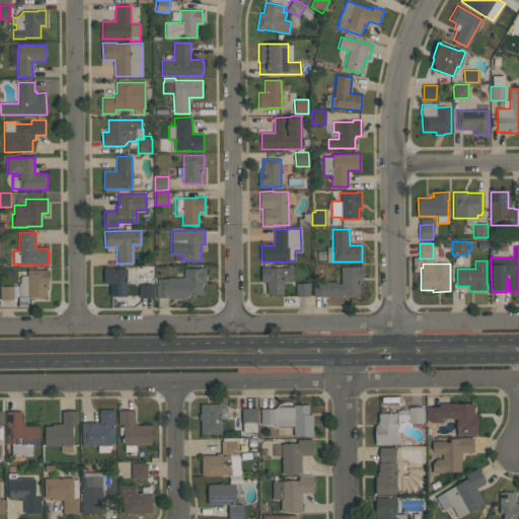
[(360,294),(344,294),(344,296),(313,297),(313,283),(337,282),(337,284),(341,284),(341,267),(358,267),(358,266),(362,266),(362,283),(359,283),(360,294)]
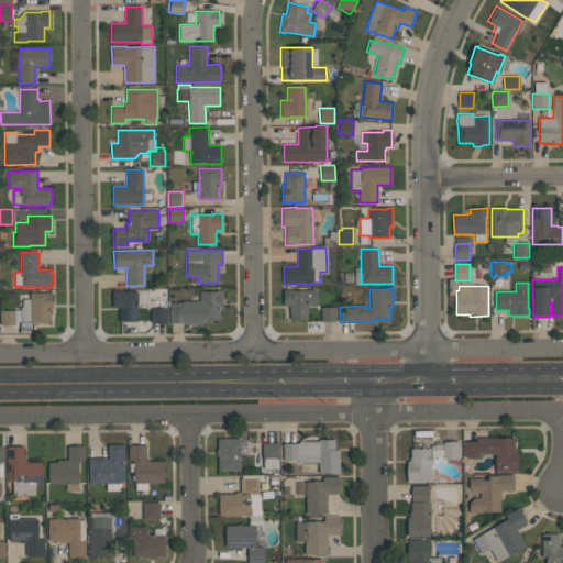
[(223,289),(223,308),(220,308),(220,320),(203,320),(203,324),(183,324),(183,322),(170,322),(170,309),(170,302),(181,302),(181,301),(199,301),(199,291),(217,291),(217,289),(223,289)]
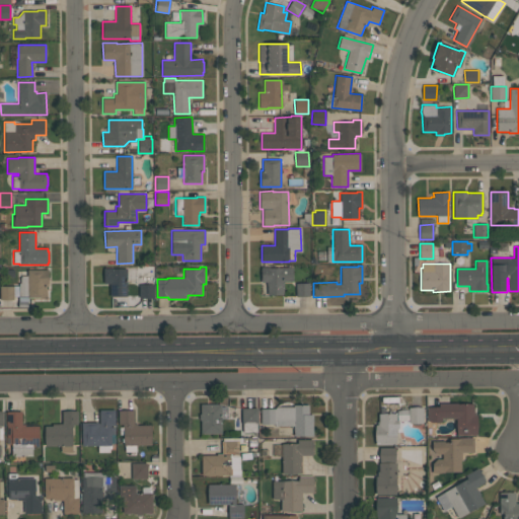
[(292,267),(293,282),(283,282),(283,294),(267,294),(267,282),(261,282),(261,267),(268,267),(268,268),(282,268),(282,267),(292,267)]
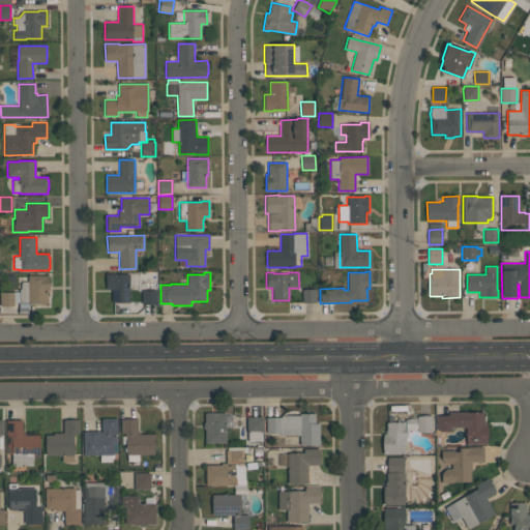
[(129,274),(129,302),(112,302),(112,289),(106,289),(106,273),(113,273),(113,274),(129,274)]
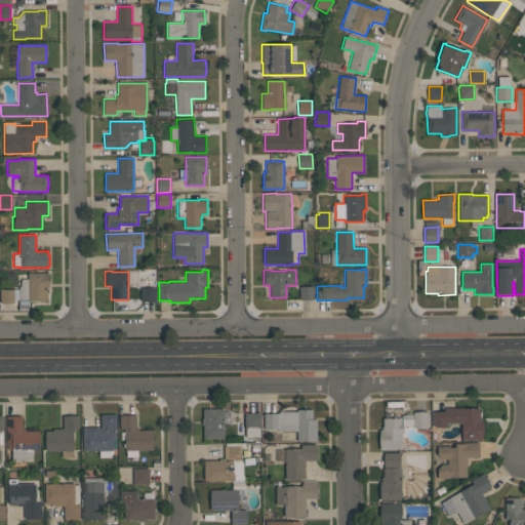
[(46,300),(28,301),(28,300),(13,300),(13,289),(19,289),(19,286),(21,286),(21,280),(22,280),(22,279),(28,279),(28,273),(48,273),(48,288),(46,289),(46,300)]
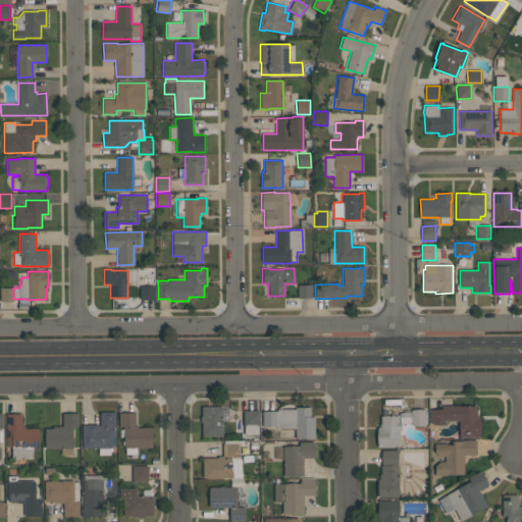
[(311,284),(311,298),(298,298),(298,284),(311,284)]
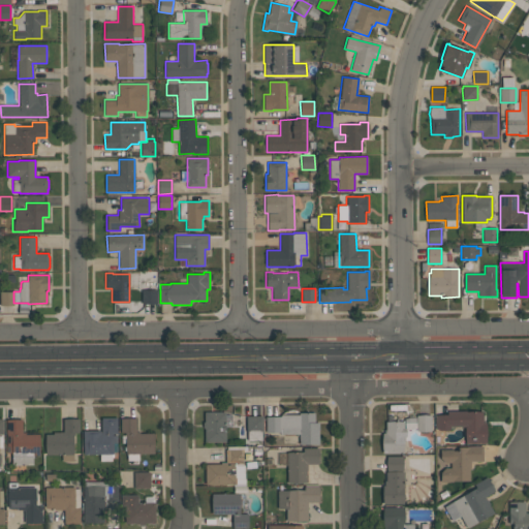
[(157,290),(158,304),(142,304),(142,290),(157,290)]
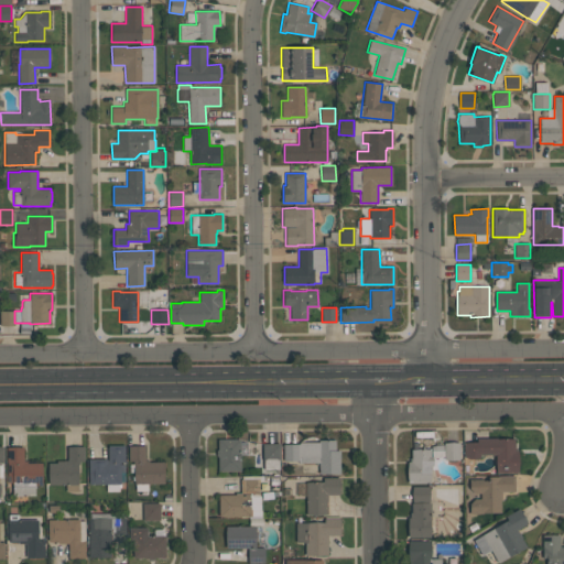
[(14,325),(0,325),(0,311),(14,311),(14,323),(14,325)]
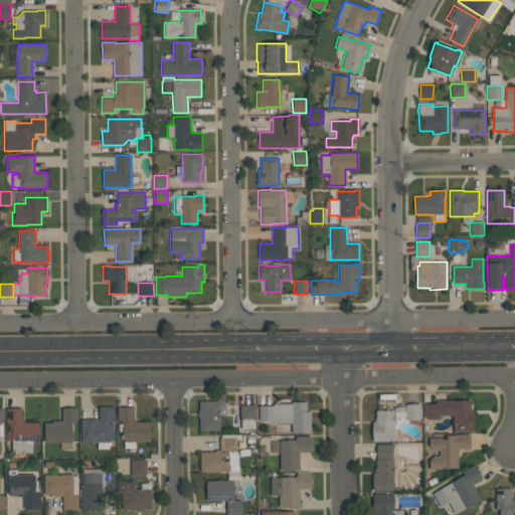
[(199,431),(199,416),(197,416),(197,410),(199,410),(199,401),(219,400),(219,430),(199,431)]
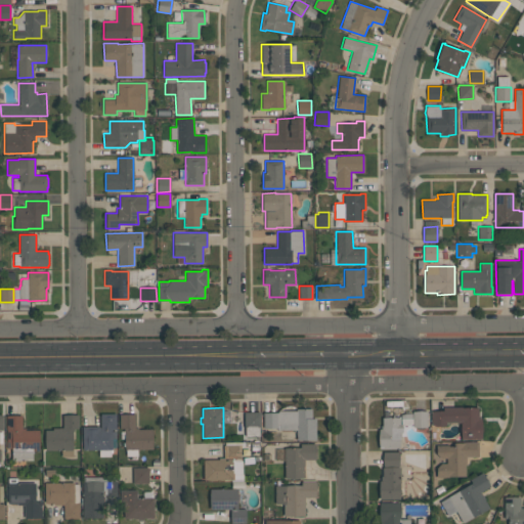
[(432,425),(432,410),(442,410),(442,407),(461,407),(478,407),(478,417),(479,417),(479,419),(481,419),(482,439),(461,439),(461,422),(446,422),(446,425),(444,425),(444,426),(434,426),(434,425),(432,425)]
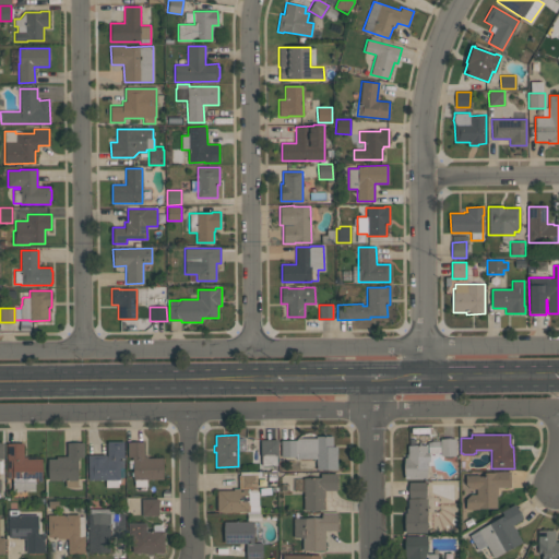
[(337,470),(316,470),(316,459),(295,459),(295,456),(281,456),(281,440),(297,440),(297,438),(317,438),(317,436),(332,436),(332,447),(336,447),(337,470)]
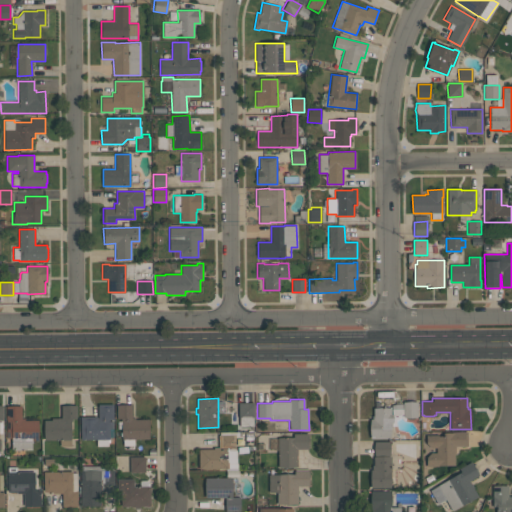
[(403,417),(403,402),(417,402),(417,417),(403,417)]
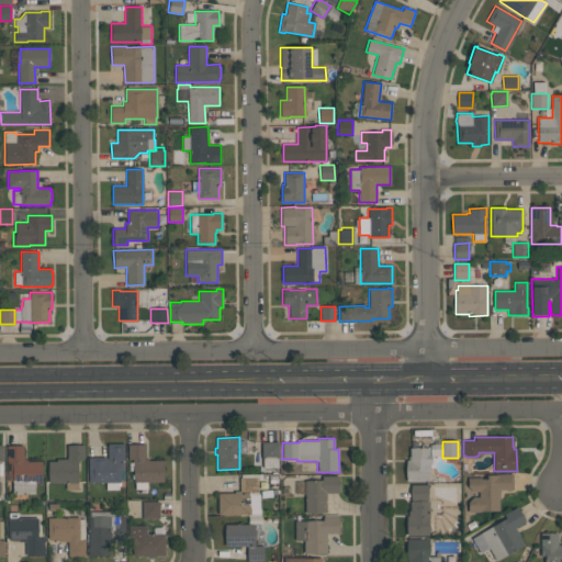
[(279,442),(279,459),(278,459),(278,468),(263,469),(262,459),(261,459),(261,442),(279,442)]
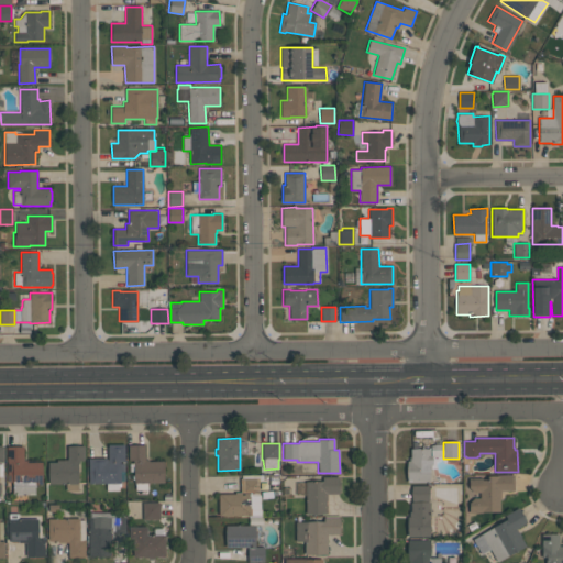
[(124,444),(124,461),(120,461),(120,463),(124,463),(124,472),(121,472),(121,487),(119,487),(119,490),(107,490),(106,484),(88,484),(88,459),(107,457),(107,460),(108,460),(108,444),(124,444)]
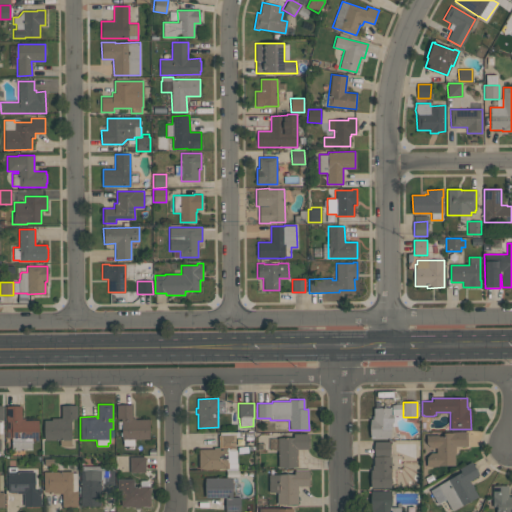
[(76,405),(77,419),(72,419),(72,422),(71,422),(71,446),(59,446),(59,440),(44,440),(44,420),(52,420),(52,418),(61,418),(61,406),(76,405)]
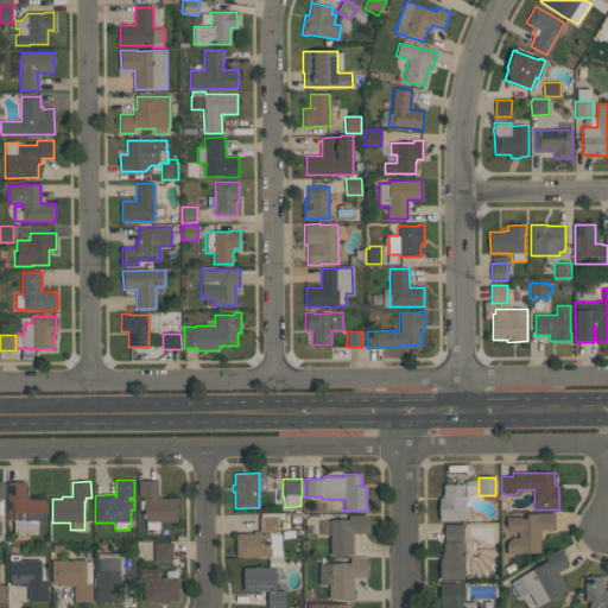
[(145,521),(145,518),(143,518),(143,513),(145,513),(145,510),(140,510),(139,500),(145,500),(145,496),(139,496),(139,481),(157,481),(157,496),(160,496),(160,498),(177,498),(177,521),(159,521),(159,530),(146,530),(146,521),(145,521)]
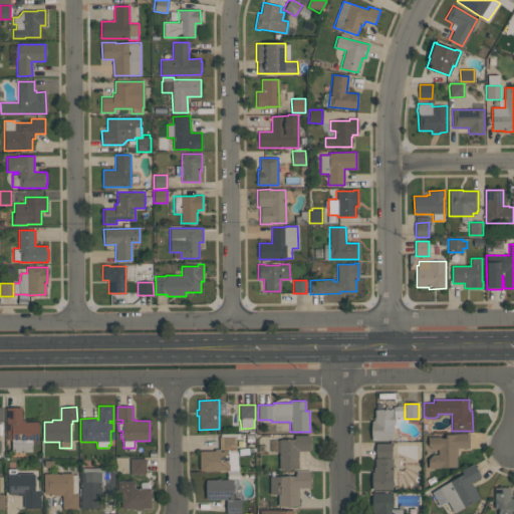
[(38,442),(32,442),(32,452),(12,452),(12,440),(10,440),(10,434),(7,434),(6,422),(6,408),(21,408),(22,421),(25,421),(25,422),(38,422),(38,442)]
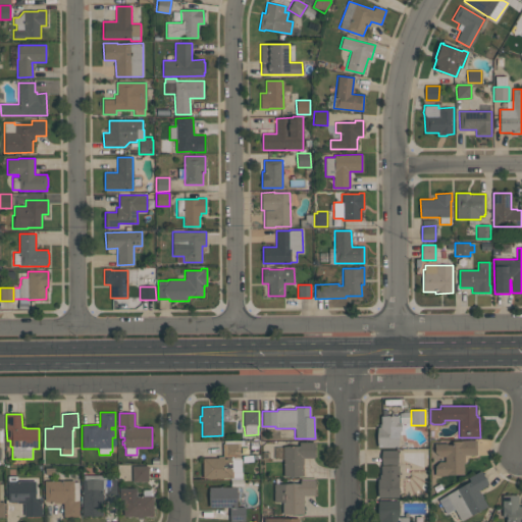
[(377,447),(377,427),(380,427),(380,416),(399,416),(399,423),(401,423),(401,430),(398,430),(398,447),(377,447)]
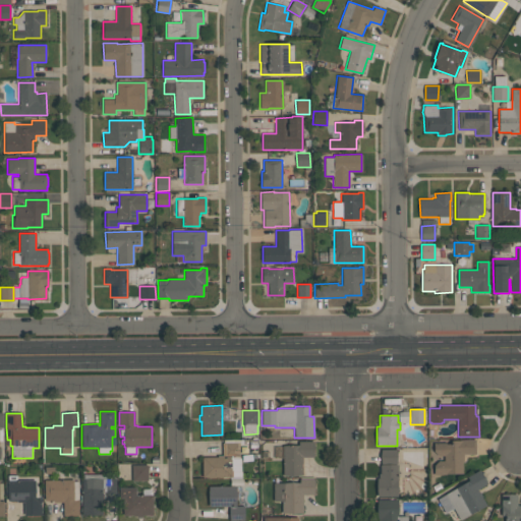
[(433,474),(433,465),(439,460),(444,460),(444,456),(438,456),(433,451),(433,443),(446,443),(446,444),(451,444),(451,440),(460,440),(475,439),(475,454),(463,454),(463,461),(462,461),(462,473),(447,473),(447,474),(433,474)]
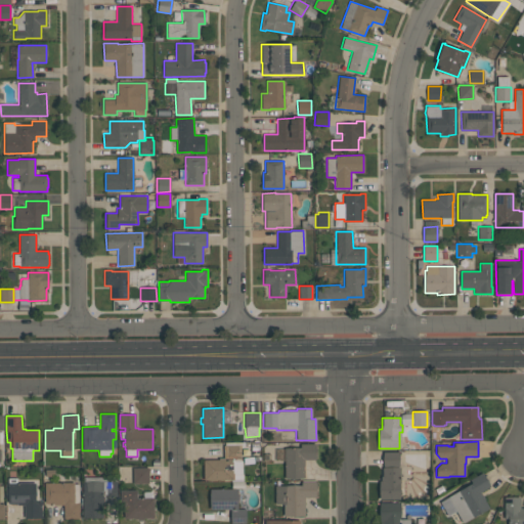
[(315,443),(315,460),(304,460),(304,466),(303,466),(304,478),(285,478),(285,448),(301,447),(300,443),(315,443)]
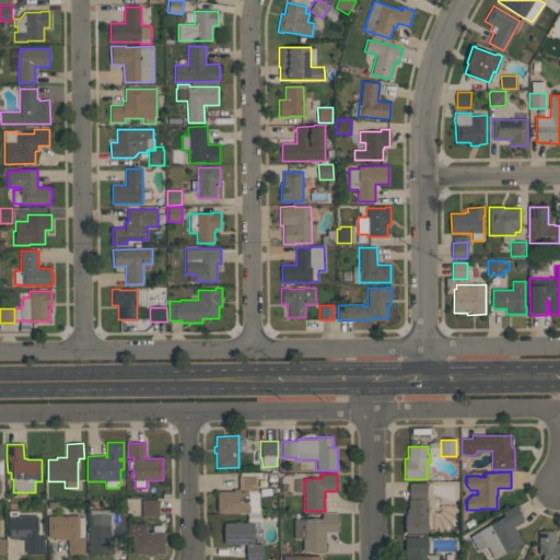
[(260,514),(247,514),(247,513),(218,513),(217,491),(234,491),(234,489),(238,489),(238,476),(257,476),(257,492),(258,492),(259,506),(260,506),(260,514)]
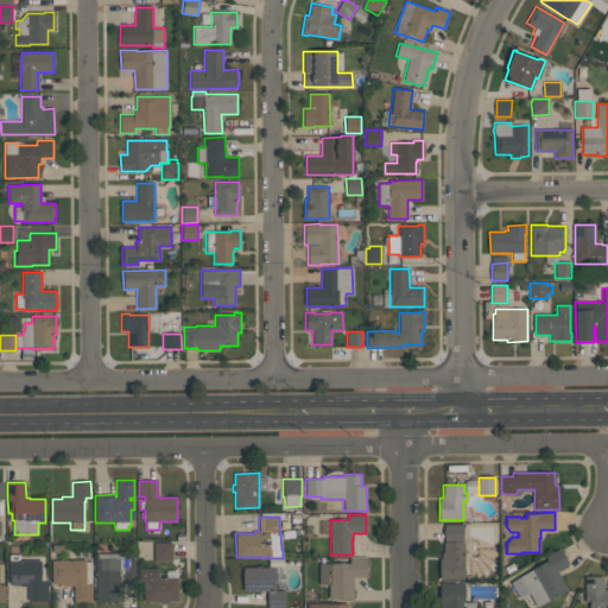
[(441,580),(441,558),(442,558),(442,552),(443,552),(443,543),(445,543),(445,525),(463,525),(463,542),(464,542),(464,564),(463,564),(463,580),(441,580)]
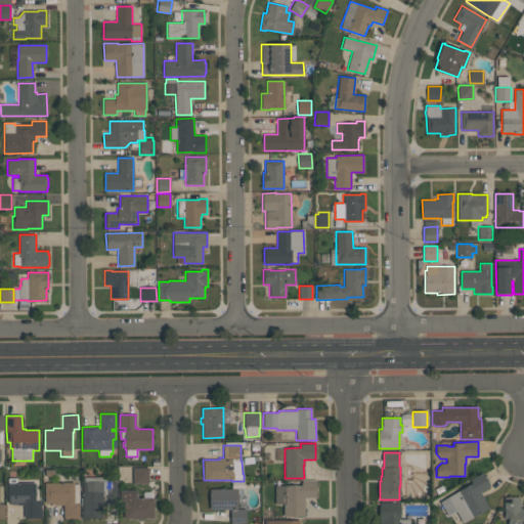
[(148,468),(148,483),(133,483),(133,468),(148,468)]
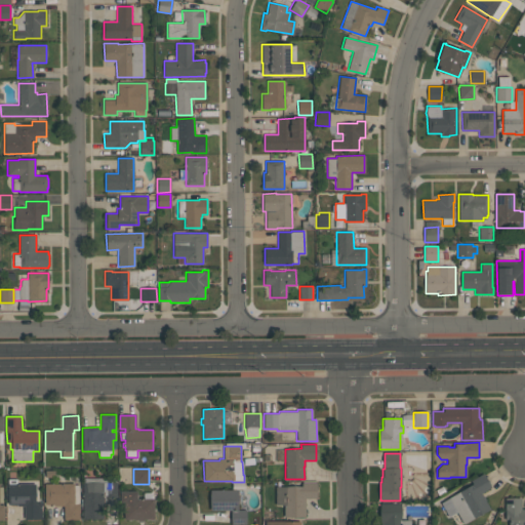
[(490,509),(463,524),(456,512),(448,517),(440,502),(473,484),(471,480),(483,473),(491,487),(481,493),(483,496),(484,495),(486,500),(485,500),(490,509)]
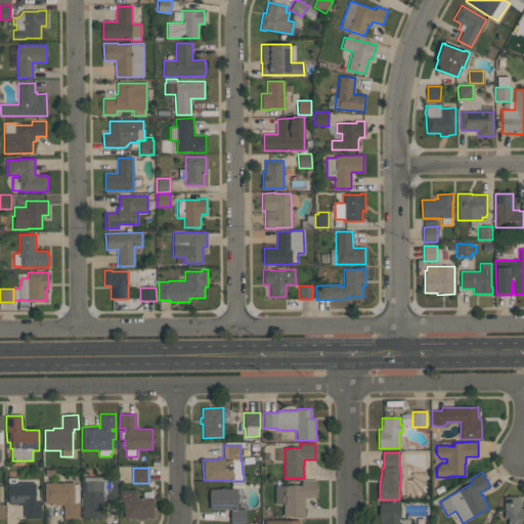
[(103,518),(82,518),(82,481),(83,481),(83,477),(103,477),(103,482),(116,481),(117,496),(103,496),(103,504),(103,518)]
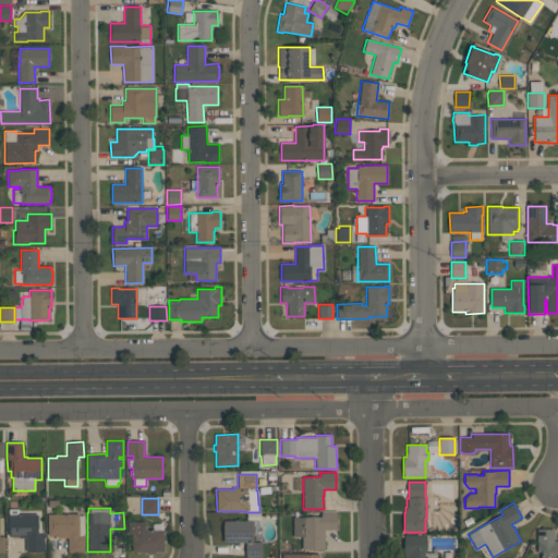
[(44,552),(26,552),(26,537),(17,537),(17,536),(9,536),(9,514),(9,509),(17,509),(17,514),(37,514),(37,534),(44,534),(44,552)]
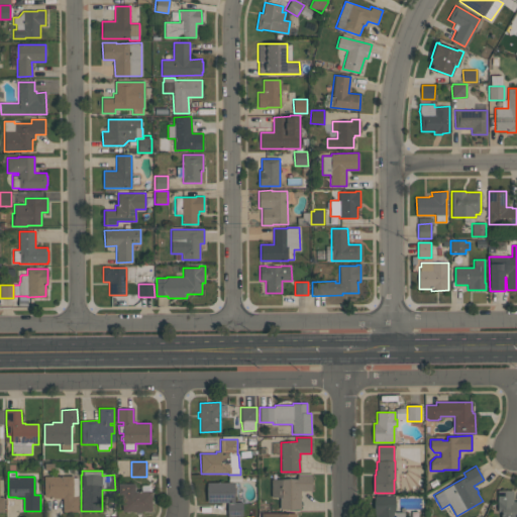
[(280,497),(272,497),(272,479),(297,479),(297,476),(298,476),(298,474),(311,474),(311,476),(312,491),(300,491),(300,509),(280,509),(280,497)]
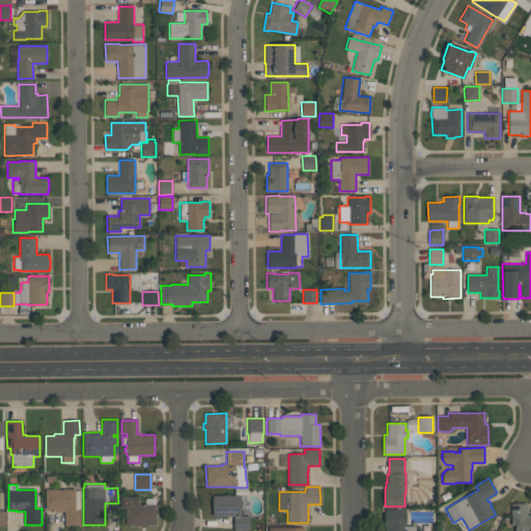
[(75,488),(75,491),(80,491),(80,526),(64,526),(64,511),(54,512),(54,510),(46,510),(45,488),(75,488)]
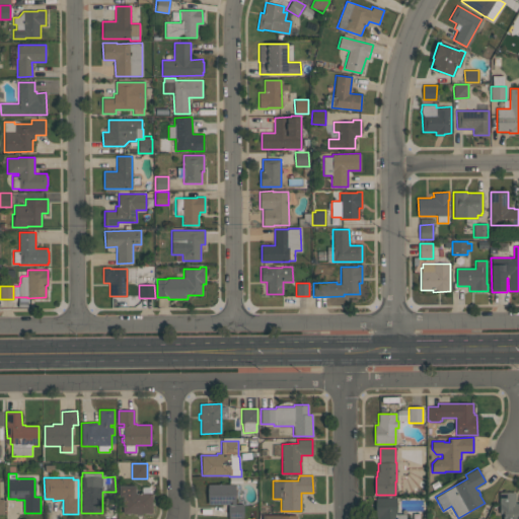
[(243,518),(228,518),(228,505),(209,505),(208,485),(235,485),(235,504),(243,504),(243,518)]
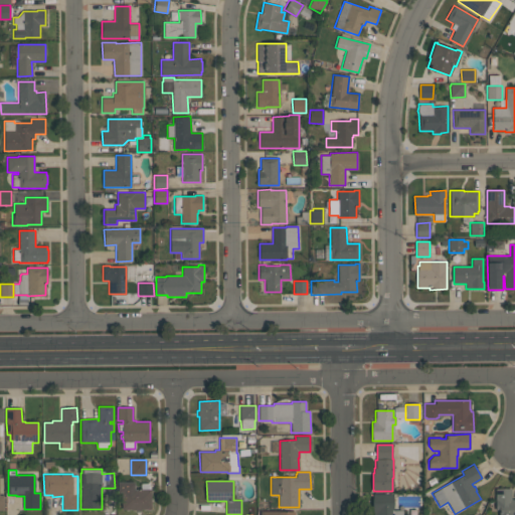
[(151,509),(142,509),(142,512),(135,512),(135,509),(122,509),(122,493),(118,493),(118,482),(135,482),(135,489),(141,489),(141,483),(149,483),(149,489),(151,489),(151,509)]
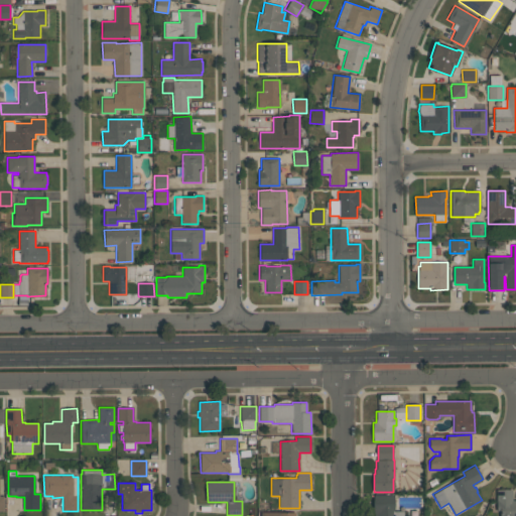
[(497,489),(512,489),(512,500),(515,500),(515,515),(500,515),(500,511),(497,511),(497,489)]
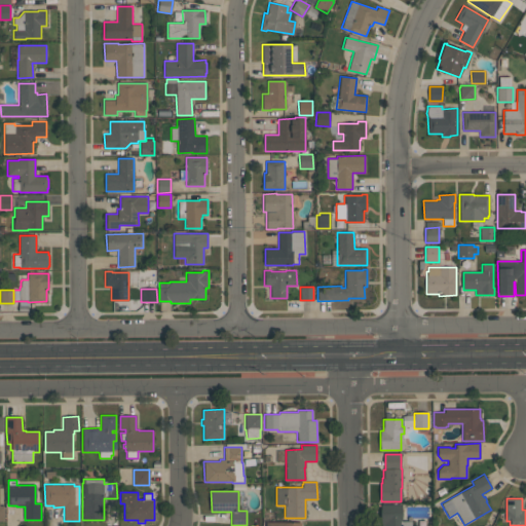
[(380,504),(402,504),(402,521),(411,521),(411,525),(381,525),(381,523),(380,523),(380,504)]
